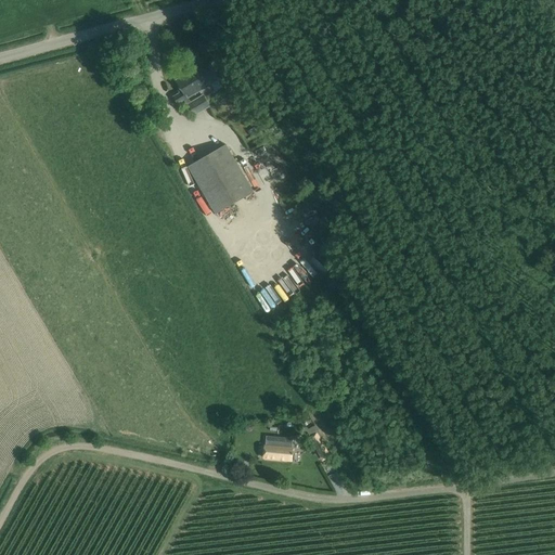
[(207,62),(176,80),(179,88),(177,89),(179,93),(172,97),(179,110),(186,105),(193,115),(208,106),(202,95),(189,103),(186,99),(217,80),(207,62)]
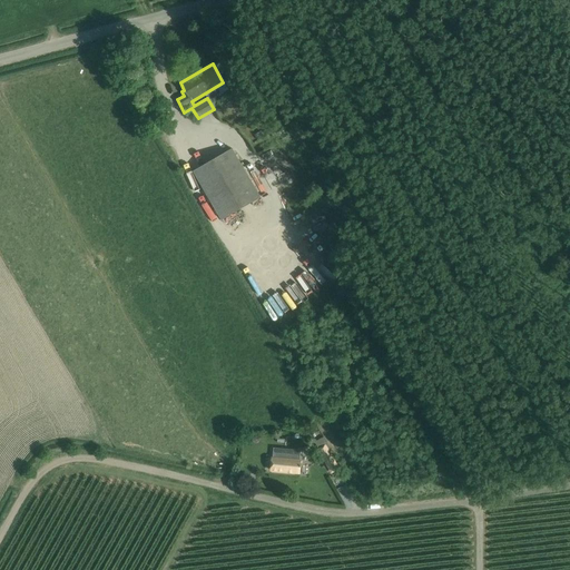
[(193,172),(220,219),(258,198),(232,149),(193,172)]
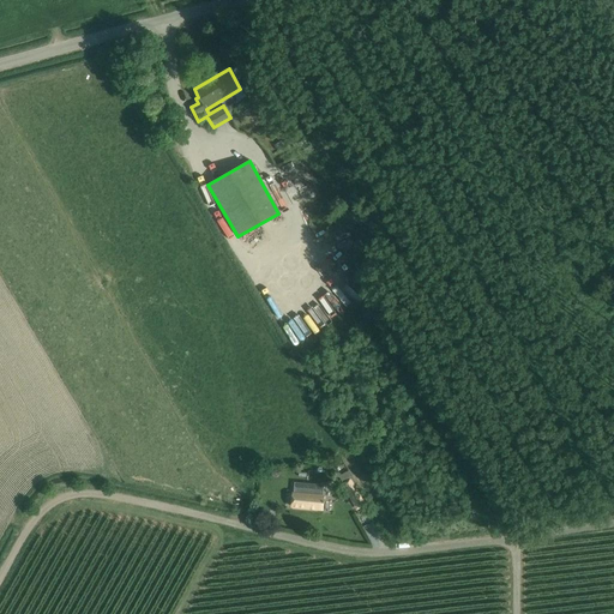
[(365,300),(372,294),(356,277),(349,283),(365,300)]
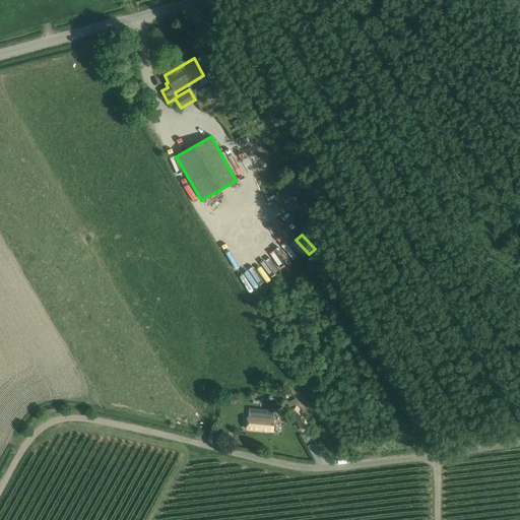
[(289,236),(285,239),(295,251),(299,249),(289,236)]
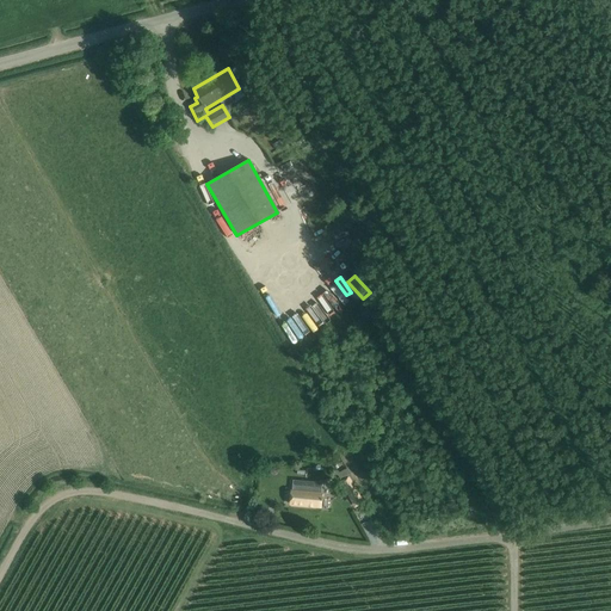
[(307,302),(318,318),(328,310),(318,295),(307,302)]
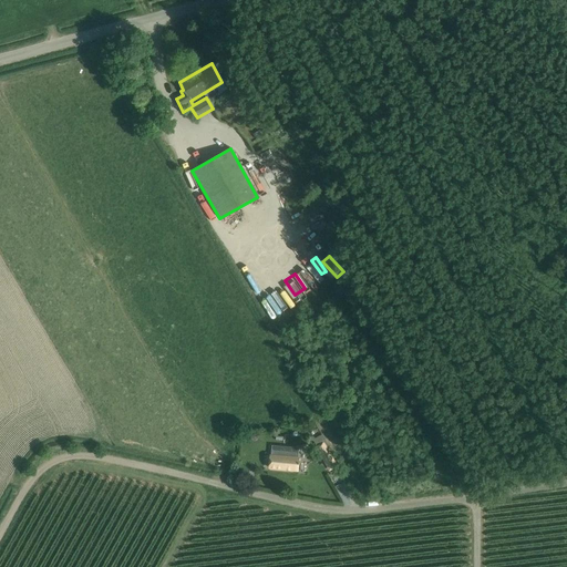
[(276,307),(286,300),(278,286),(271,290),(269,287),(265,289),(276,307)]
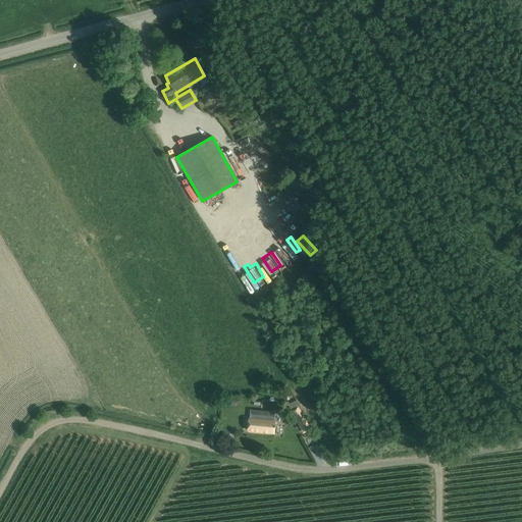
[(250,411),(249,431),(274,433),(275,421),(275,414),(250,411)]
